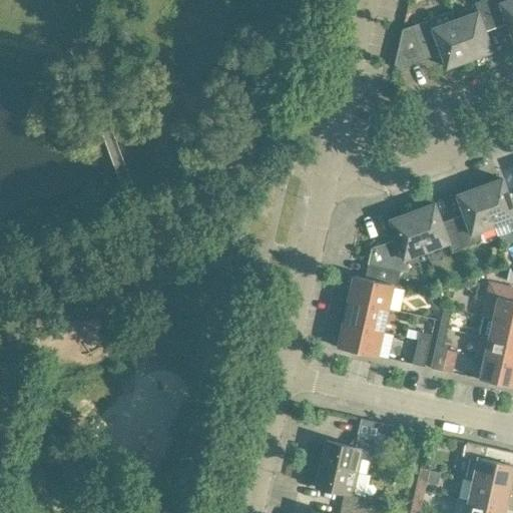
[(481,0),(474,3),(478,12),(455,20),(469,58),(492,50),(485,31),(496,27),(485,0),(481,0)]
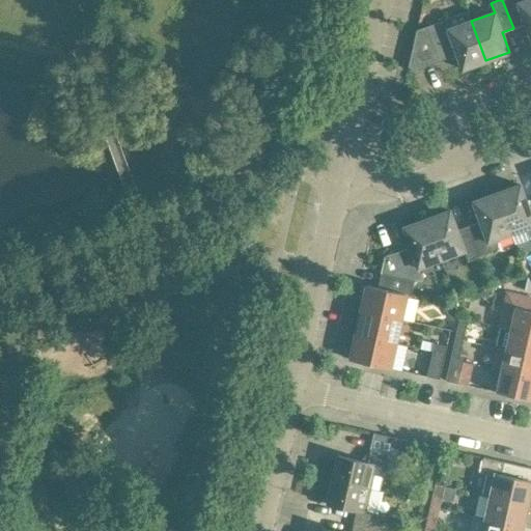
[(530,39),(530,0),(528,0),(518,4),(516,0),(502,0),(513,28),(525,24),(530,39)]
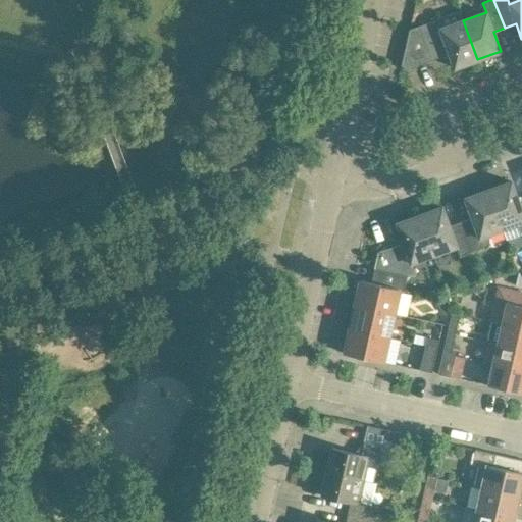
[(455,68),(477,59),(463,20),(460,11),(409,30),(401,66),(406,70),(450,54),(455,68)]
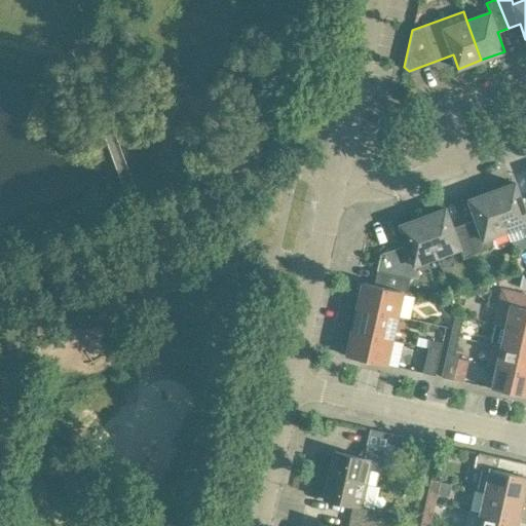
[(525,200),(523,202),(516,183),(492,192),(506,231),(521,226),(525,233),(525,200)]
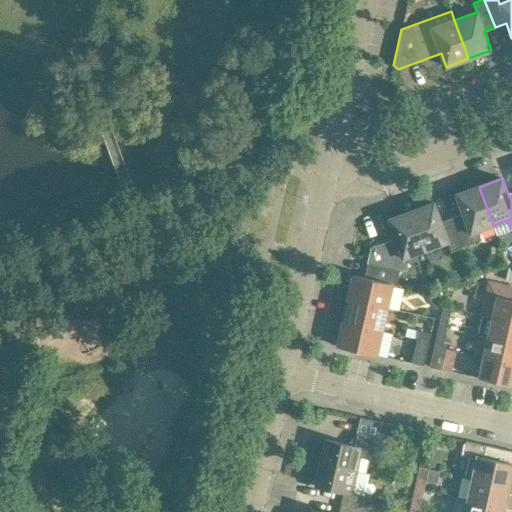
[(463,214),(452,218),(463,247),(480,240),(479,230),(493,225),(479,187),(456,195),(463,214)]
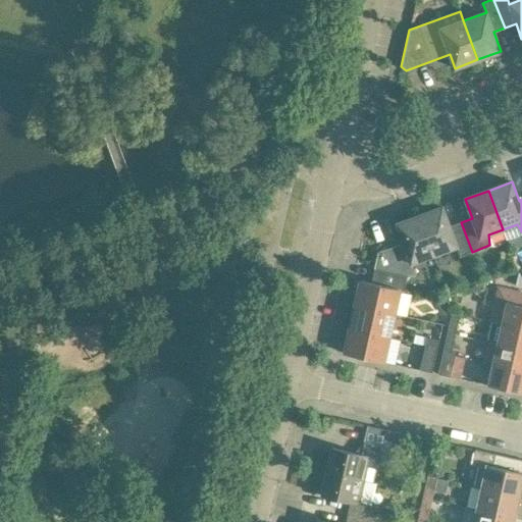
[(442,207),(419,215),(433,255),(457,246),(460,256),(472,252),(461,222),(450,226),(442,207)]
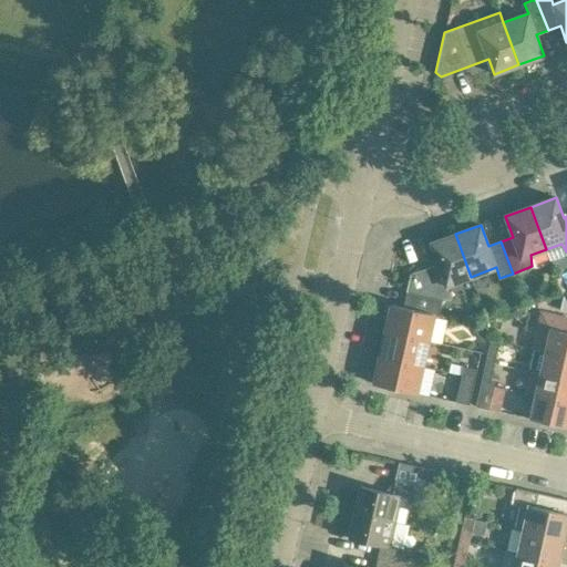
[(437,264),(411,275),(406,291),(442,299),(450,296),(446,286),(471,277),(455,234),(430,244),(437,264)]
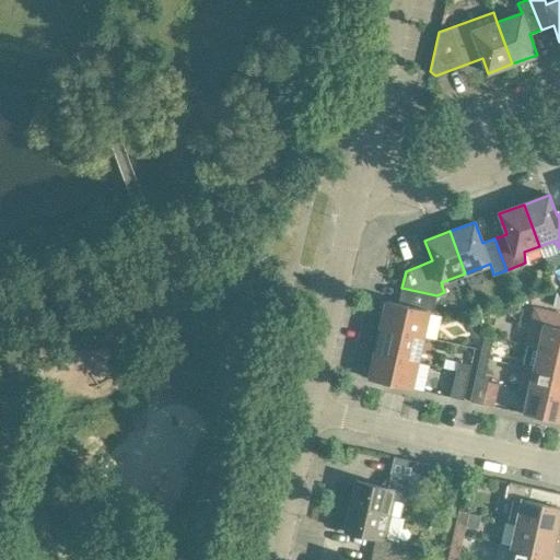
[(382,327),(422,337),(427,316),(428,314),(432,314),(436,295),(401,288),(398,303),(387,301),(384,316),(382,327)]
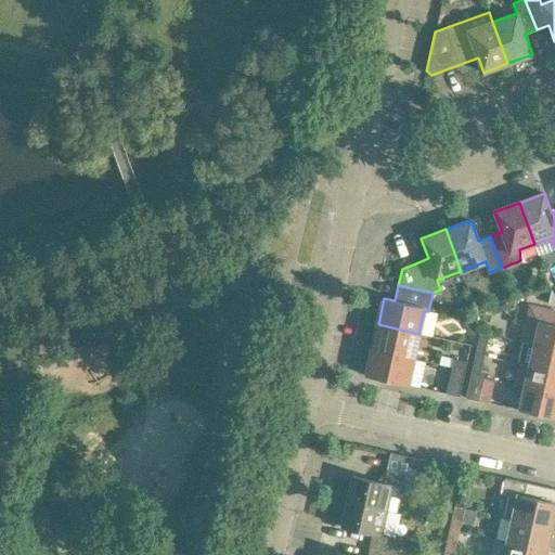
[(482,299),(481,299),(480,299),(479,299),(478,299),(477,299),(477,300),(476,301),(475,302),(475,304),(475,305),(475,306),(475,307),(476,307),(476,308),(477,309),(478,309),(479,310),(480,310),(481,310),(482,310),(483,309),(485,309),(485,308),(486,307),(486,306),(486,305),(486,304),(486,302),(485,301),(485,300),(483,299),(482,299)]
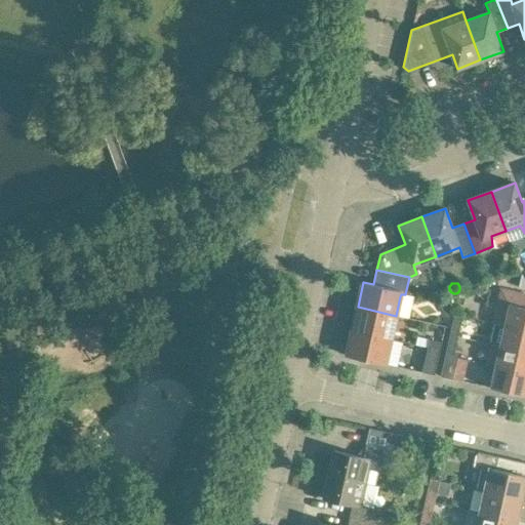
[(495,324),(505,326),(524,330),(524,294),(513,292),(510,305),(497,301),(492,323),(495,324)]
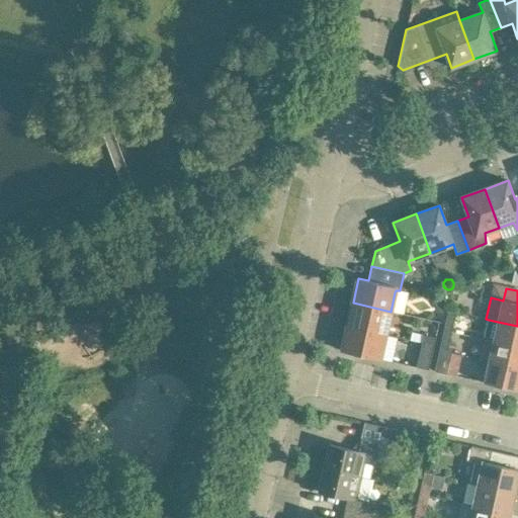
[(348,327),(385,335),(391,312),(353,303),(348,327)]
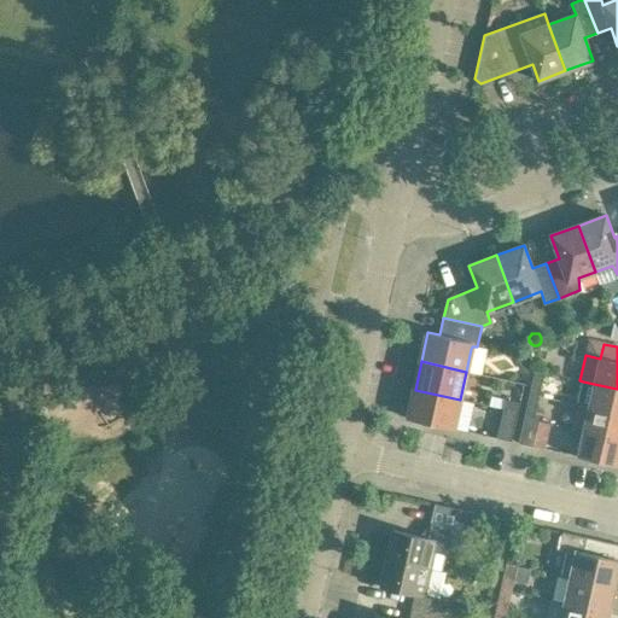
[(531,386),(529,394),(538,396),(544,372),(535,369),(531,386)]
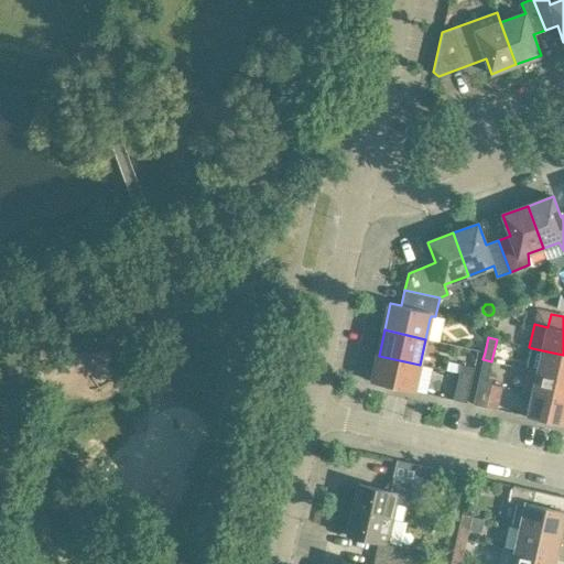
[(532,348),(527,370),(563,378),(563,355),(542,350),(532,348)]
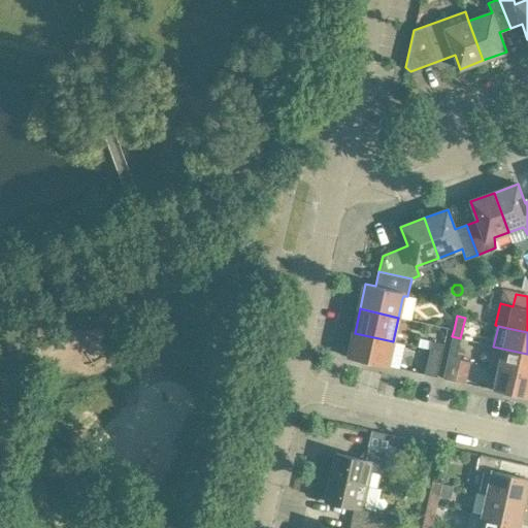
[(355,333),(349,358),(388,366),(393,341),(355,333)]
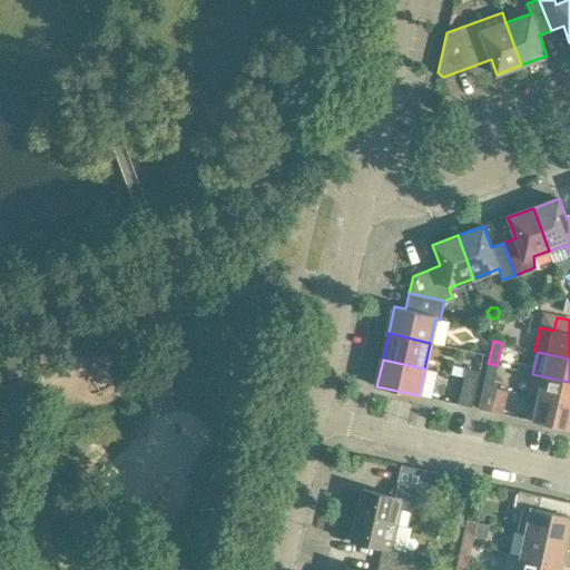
[(488,363),(484,381),(493,383),(497,365),(488,363)]
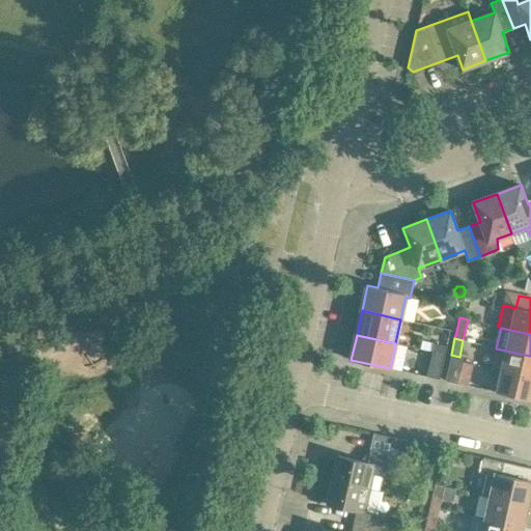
[(420,350),(432,352),(445,355),(447,346),(422,341),(420,350)]
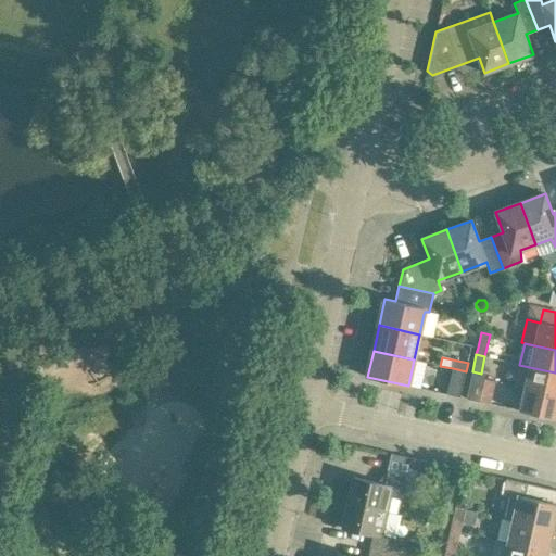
[(515,386),(525,388),(555,394),(555,373),(519,365),(515,386)]
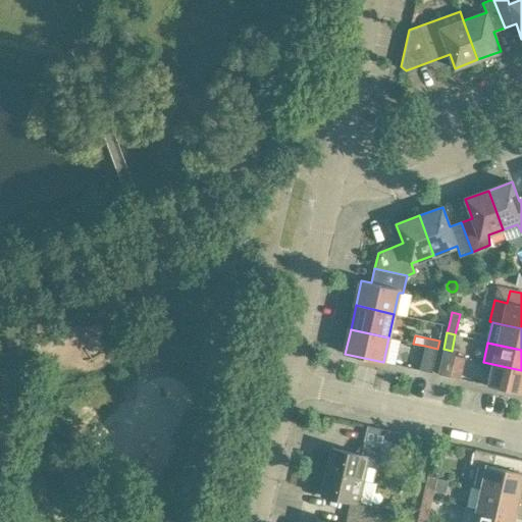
[(437,349),(425,346),(419,370),(432,373),(437,349)]
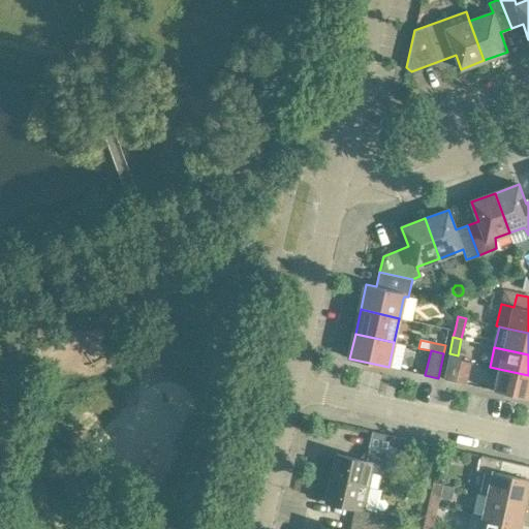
[(443,379),(456,382),(460,365),(462,356),(458,355),(449,353),(443,379)]
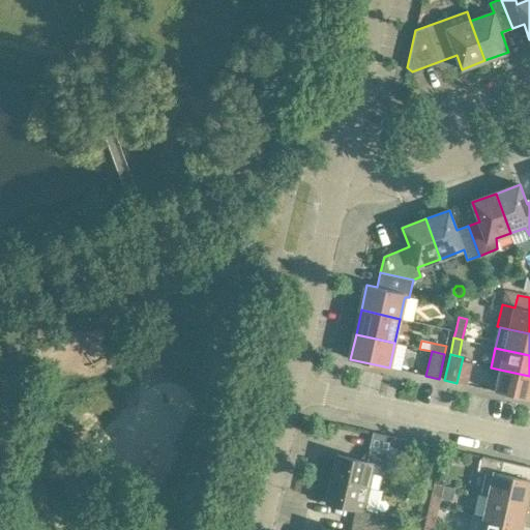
[(461,365),(457,383),(468,385),(472,369),(461,365)]
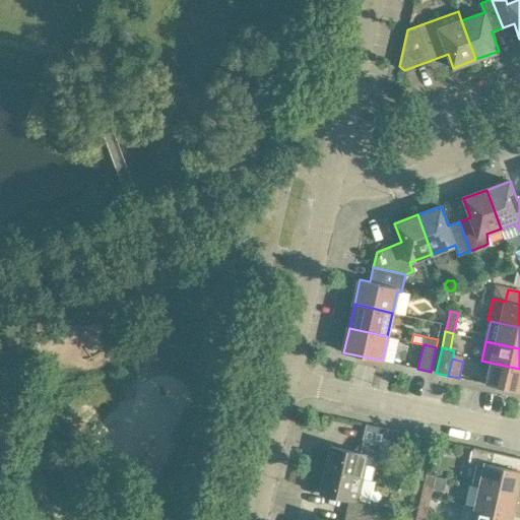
[(519,369),(491,363),(485,384),(519,391),(519,369)]
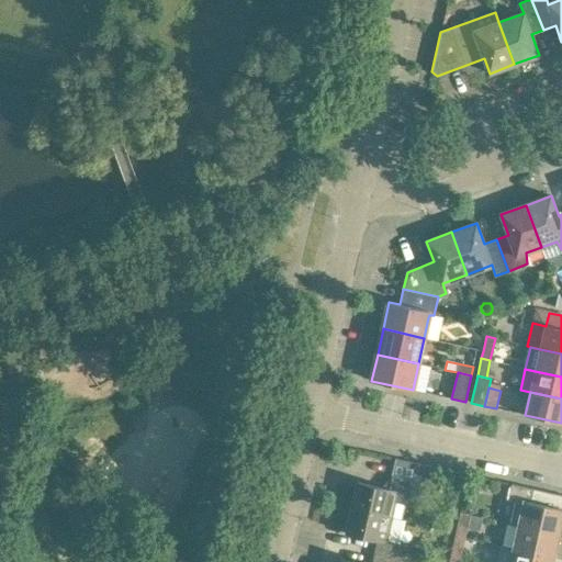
[(358,482),(351,508),(392,517),(395,503),(405,504),(415,497),(418,483),(428,476),(430,465),(396,458),(392,476),(389,490),(358,482)]
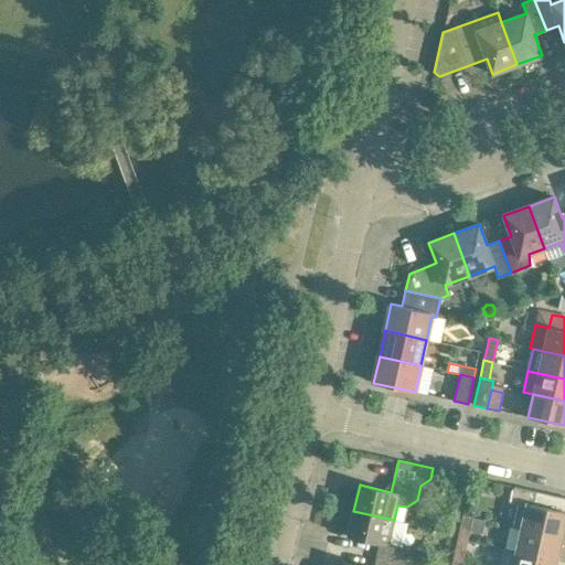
[(459,488),(462,489),(465,476),(452,472),(451,476),(459,488)]
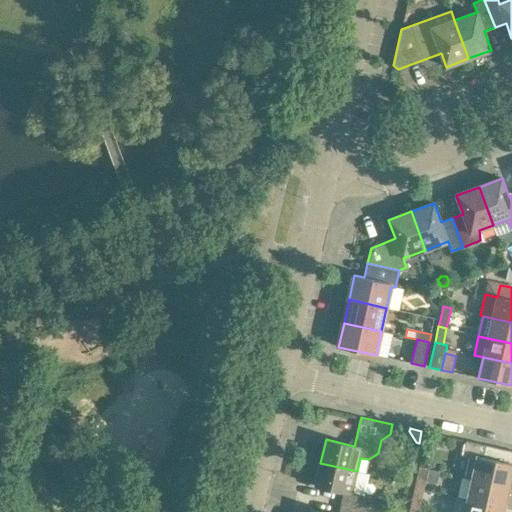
[(467,478),(472,479),(510,487),(511,476),(511,451),(467,441),(464,455),(472,456),(467,478)]
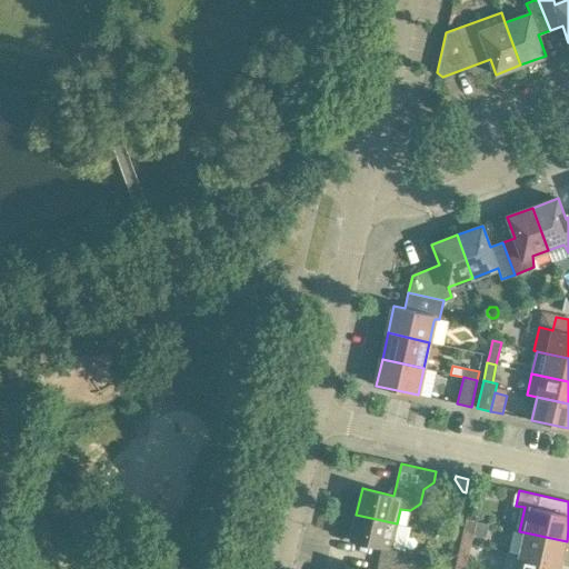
[(382,548),(379,560),(406,567),(409,553),(391,549),(397,523),(356,515),(350,540),(382,548)]
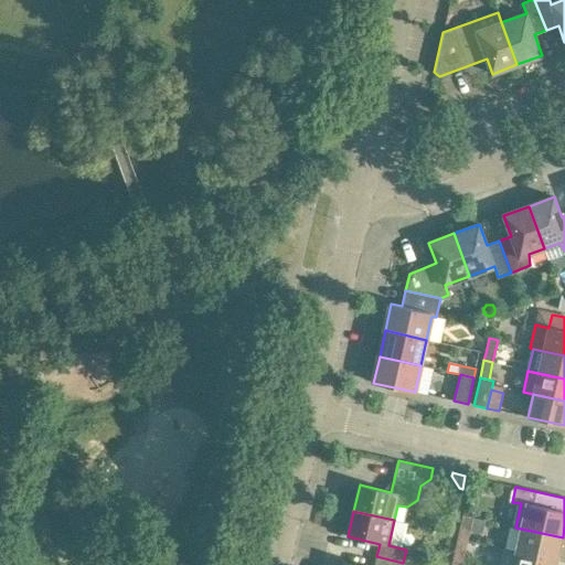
[(464,515),(459,530),(469,532),(469,530),(472,518),(464,515)]
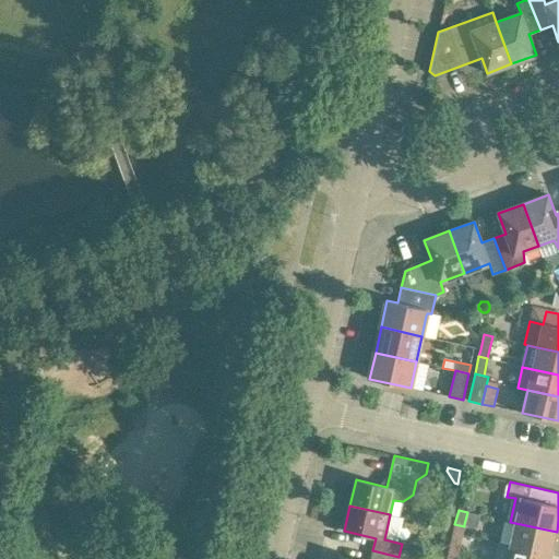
[(515,523),(510,547),(551,556),(557,532),(515,523)]
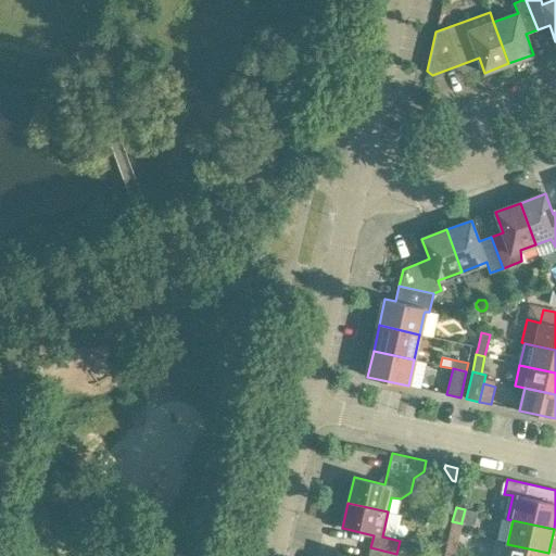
[(449,540),(445,555),(452,555),(454,555),(457,542),(449,540)]
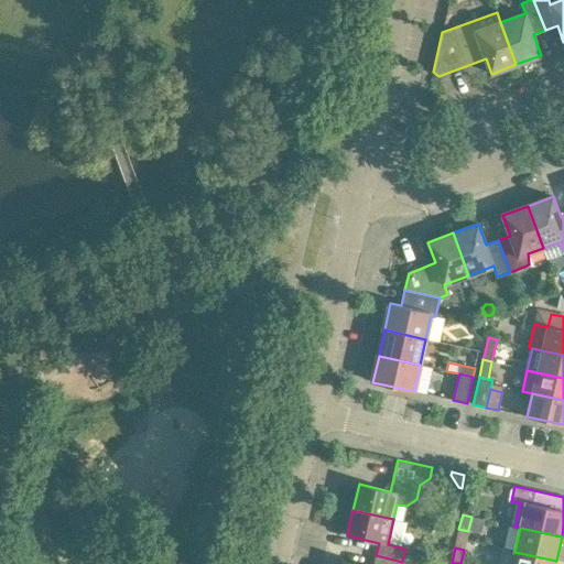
[(514,552),(511,563),(554,563),(556,561),(514,552)]
